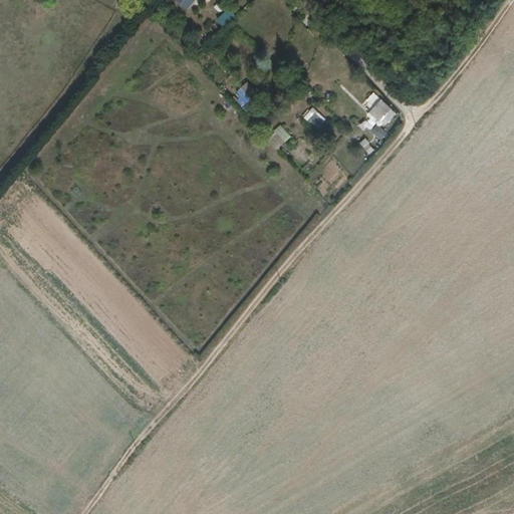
[(255,94),(246,83),(237,92),(240,96),(236,100),(243,107),(255,94)]
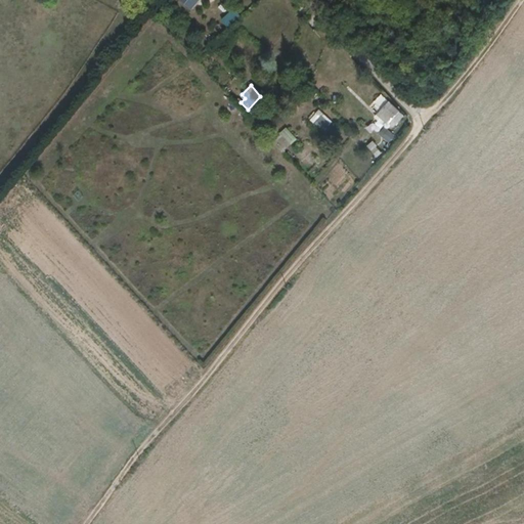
[(391,127),(401,117),(401,115),(387,102),(376,114),(391,127)]
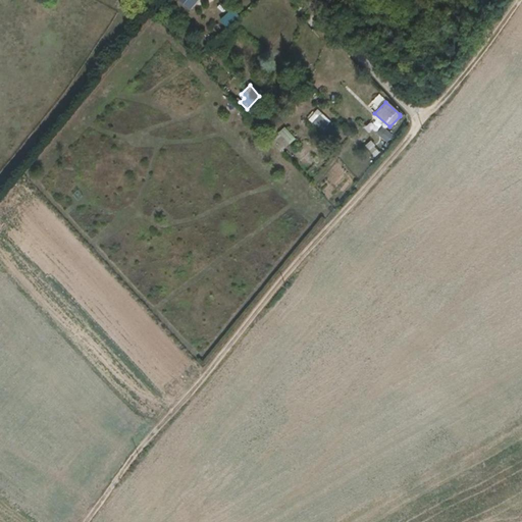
[(325,125),(317,118),(312,124),(320,132),(325,125)]
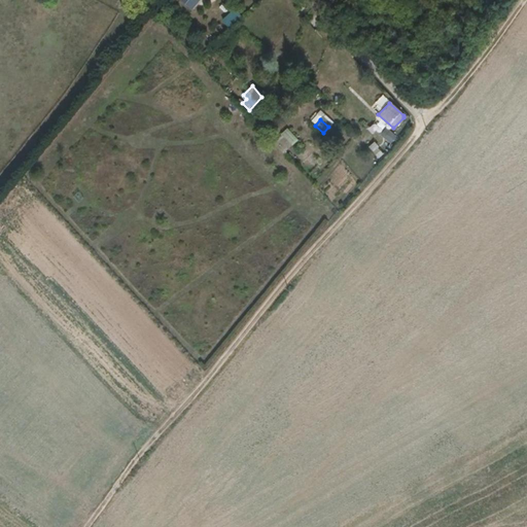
[(392,143),(398,135),(387,126),(381,134),(392,143)]
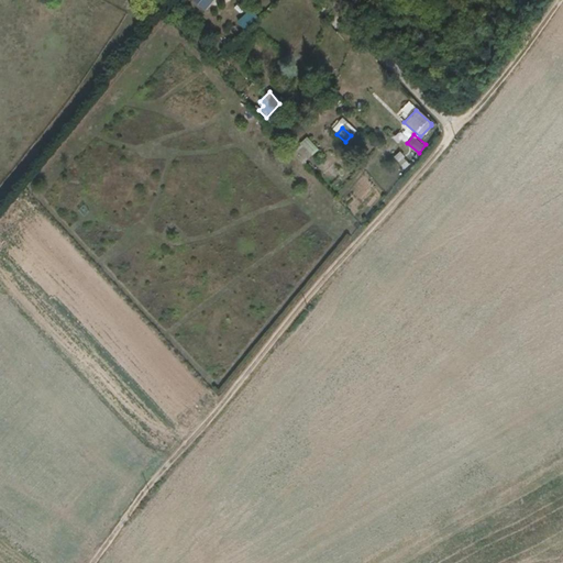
[(310,155),(300,145),(293,153),(302,164),(310,155)]
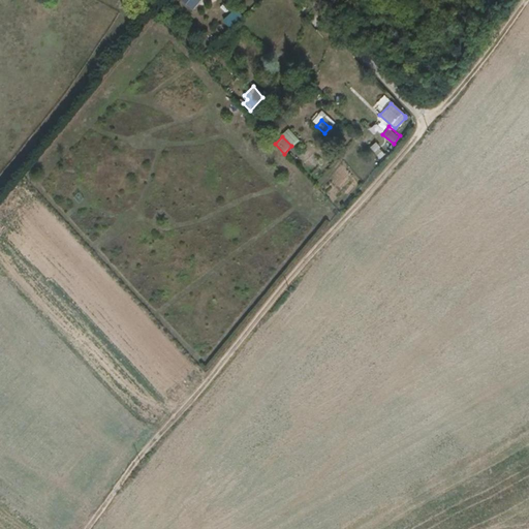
[(370,149),(381,159),(384,154),(377,148),(378,147),(374,144),(370,149)]
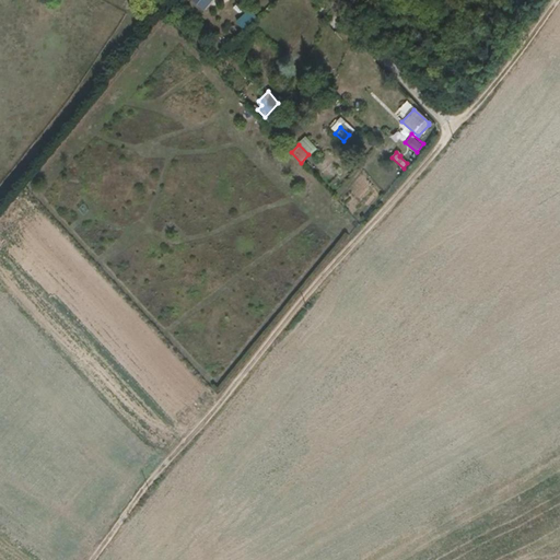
[(313,195),(319,187),(314,182),(306,189),(313,195)]
